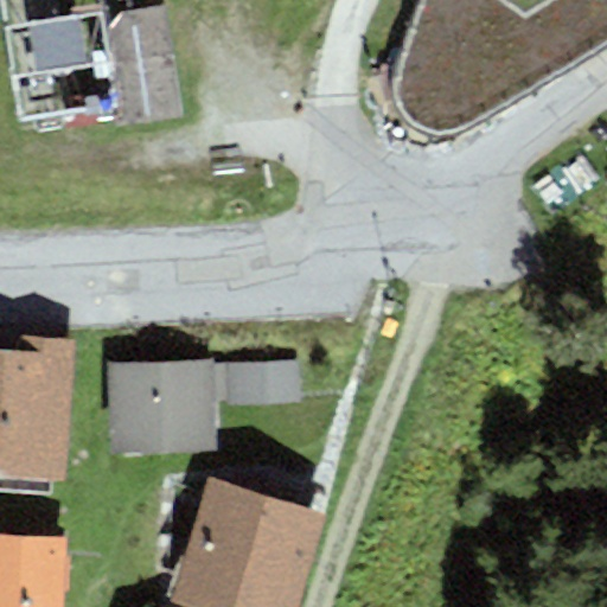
[(460,134),(606,46),(606,0),(549,0),(524,17),(500,0),(422,0),(394,78),(394,91),(401,113),(409,127),(435,135),(460,134)]
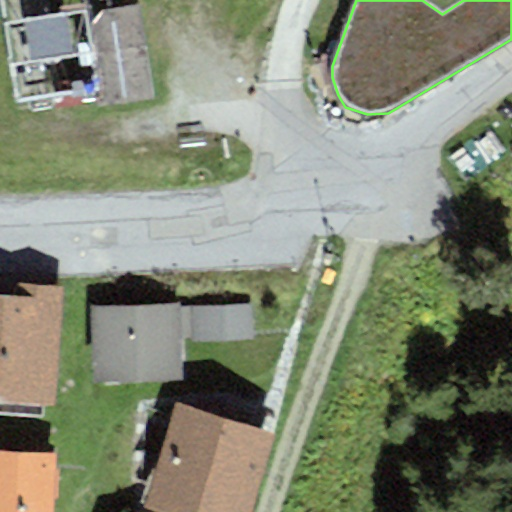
[(156,102),(139,5),(102,10),(89,25),(102,109),(156,102)]
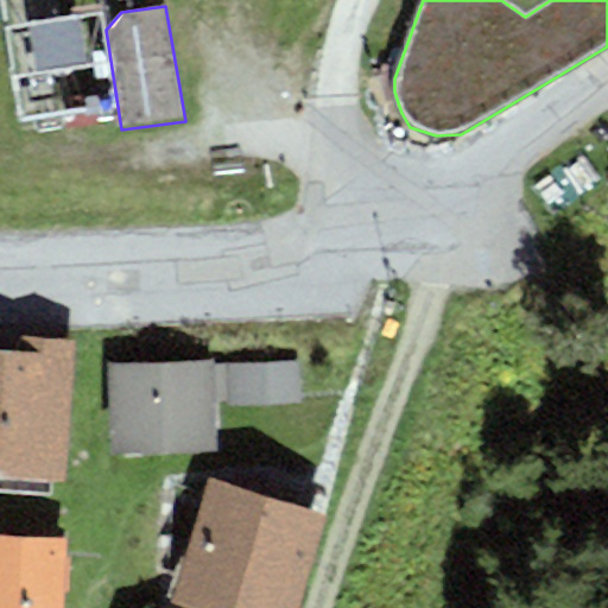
[(0,350),(0,479),(62,483),(73,342),(23,339),(21,353),(0,350)]
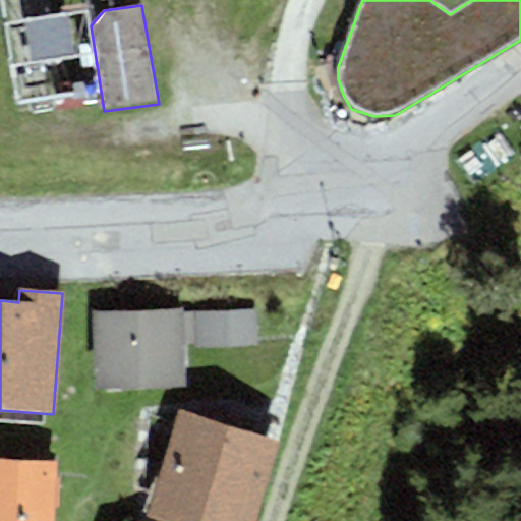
[(95,312),(98,389),(186,386),(183,309),(95,312)]
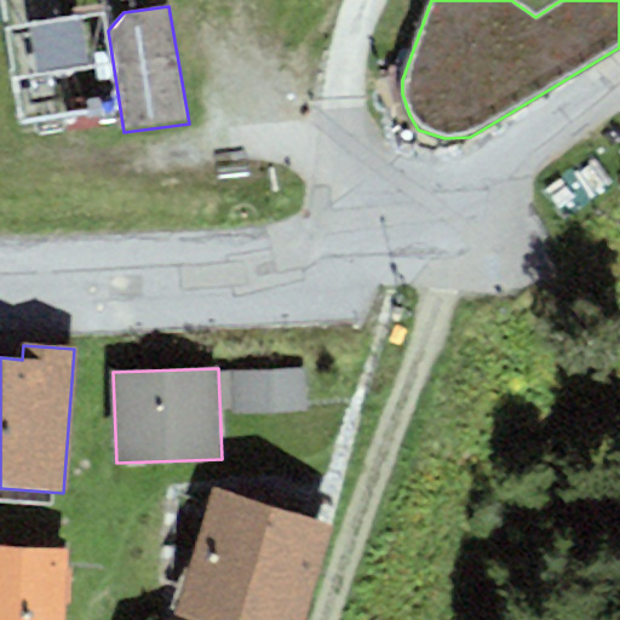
[(234,373),(235,414),(306,412),(305,371),(234,373)]
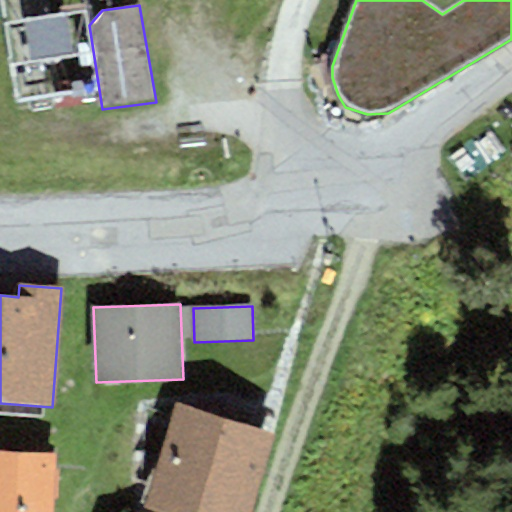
[(250,511),(274,433),(175,404),(142,511),(250,511)]
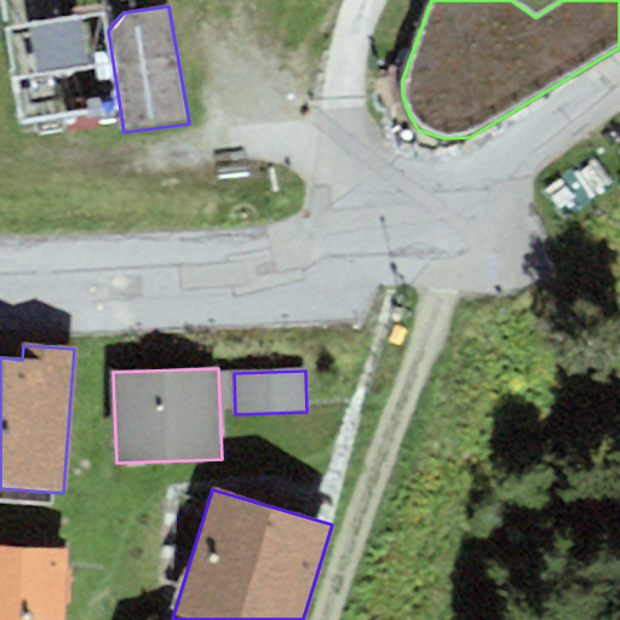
[(0,619),(61,619),(65,550),(0,546),(0,619)]
